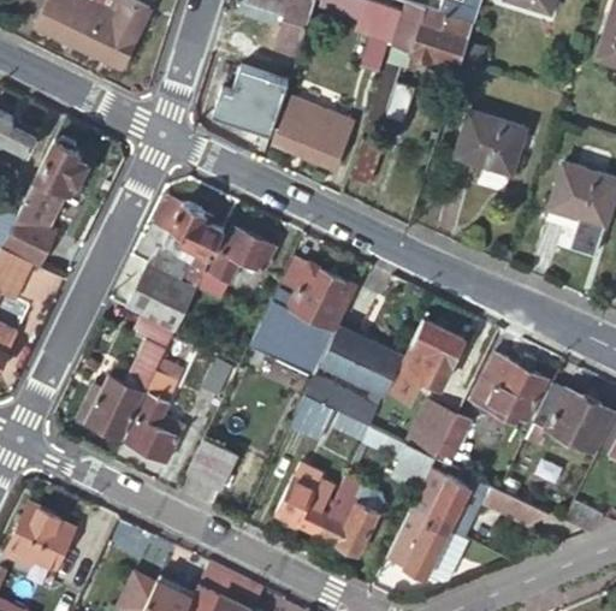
[(150,12),(125,0),(52,0),(37,28),(88,53),(88,54),(123,71),(135,47),(134,46),(150,12)]
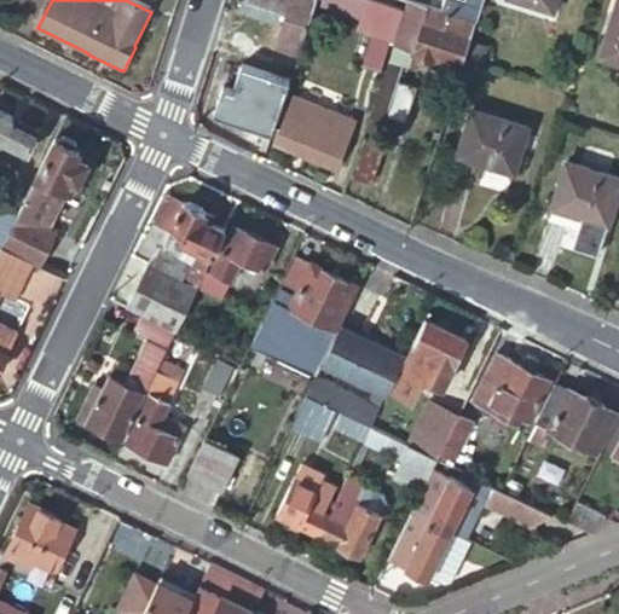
[(278,48),(300,56),(317,0),(249,0),(250,1),(289,13),(278,48)]
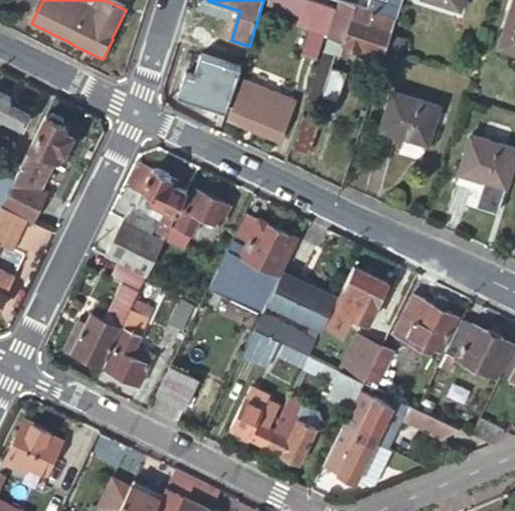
[(465,0),(424,0),(462,12),(465,0)]
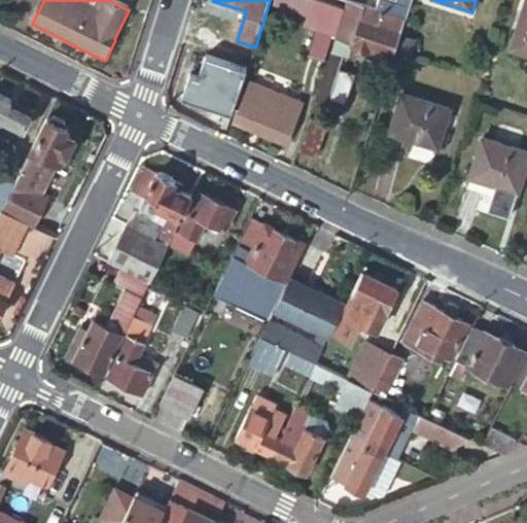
[(526,0),(512,51),(526,56),(526,0)]
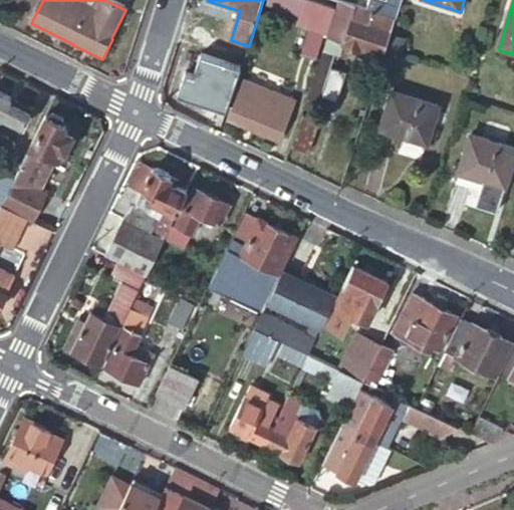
[(335,10),(308,2),(303,18),(313,21),(310,32),(327,37),(335,10)]
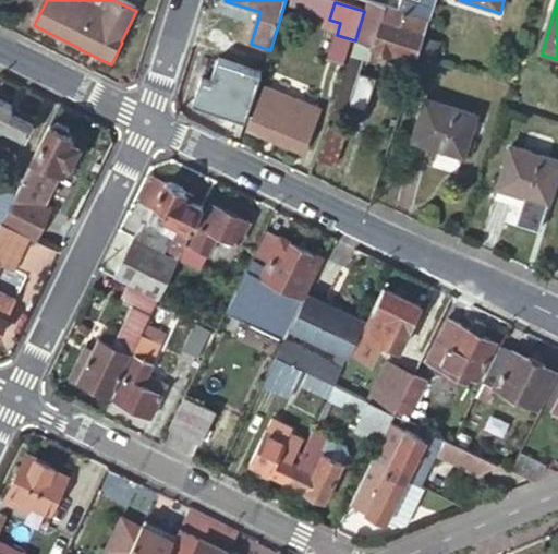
[(370,45),(419,61),(431,23),(368,3),(356,40),(370,45)]
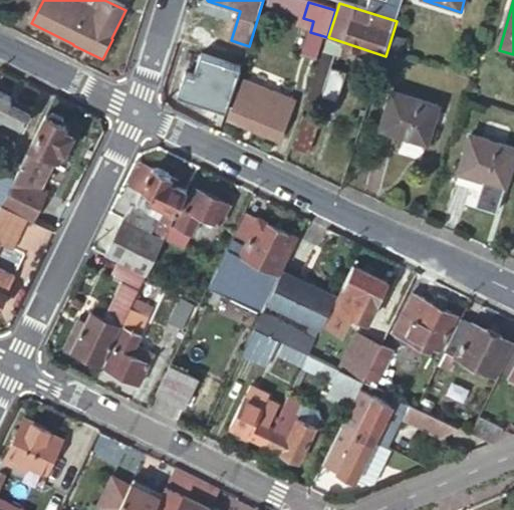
[(322,38),(306,32),(296,62),(313,67),(322,38)]
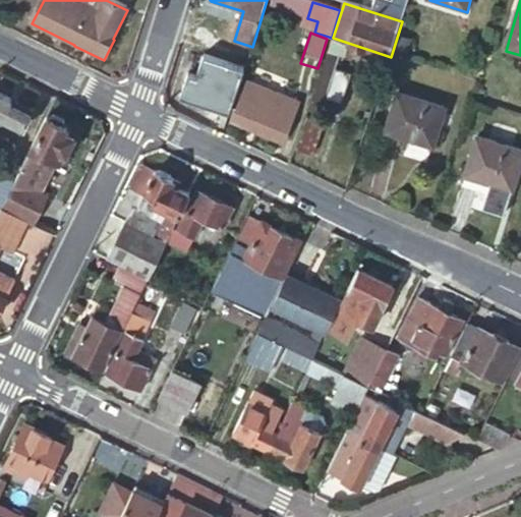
[(333,38),(324,64),(337,68),(345,42),(333,38)]
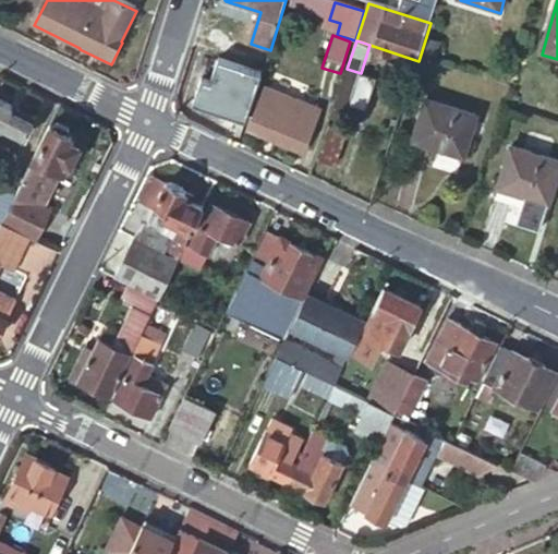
[(262,75),(213,59),(206,83),(197,80),(189,104),(246,123),(262,75)]
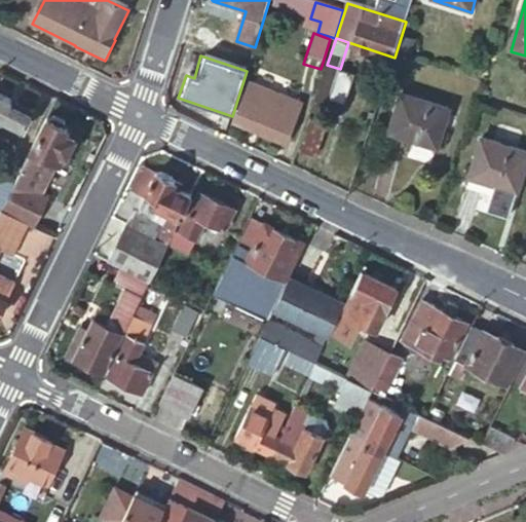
[(340,69),(327,65),(317,94),(330,99),(340,69)]
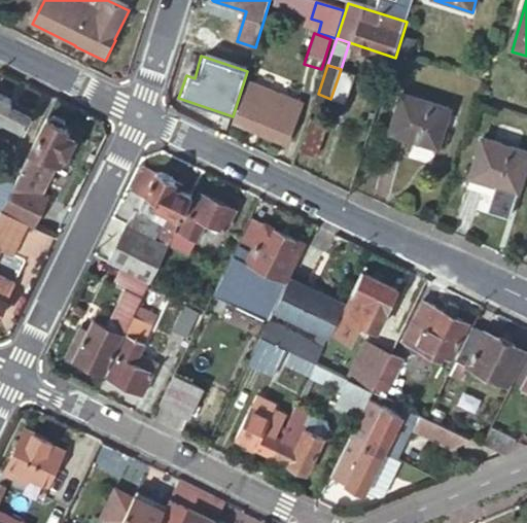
[(355,74),(341,69),(330,99),(345,103),(355,74)]
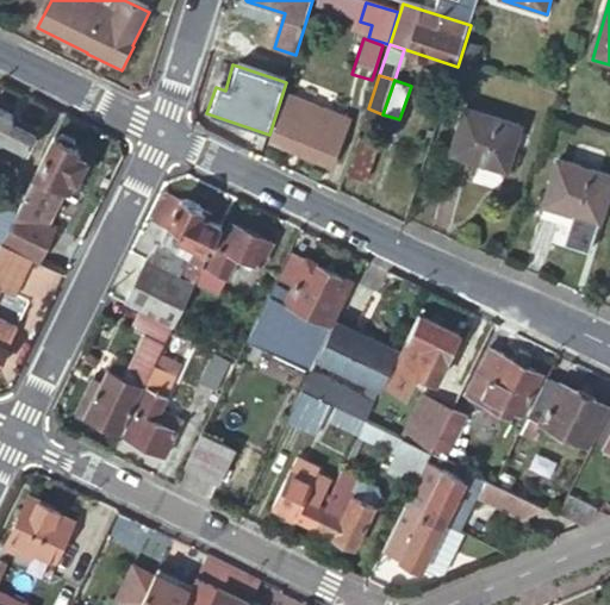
[(338,141),(346,124),(330,118),(291,101),(272,144),(332,169),(343,143),(338,141)]
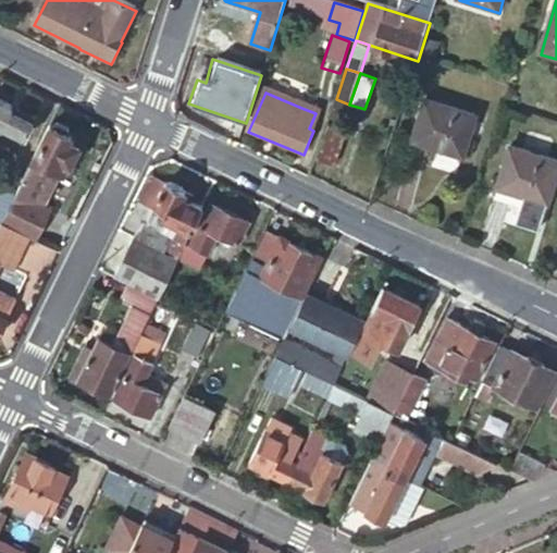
[(349,105),(336,99),(329,123),(342,127),(349,105)]
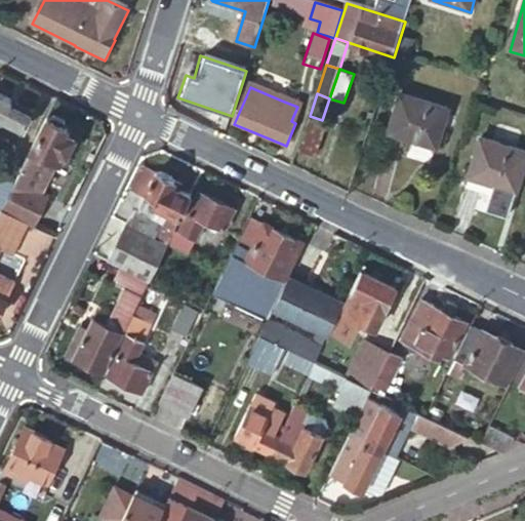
[(10,102),(0,95),(0,151),(12,158),(31,120),(7,109),(10,102)]
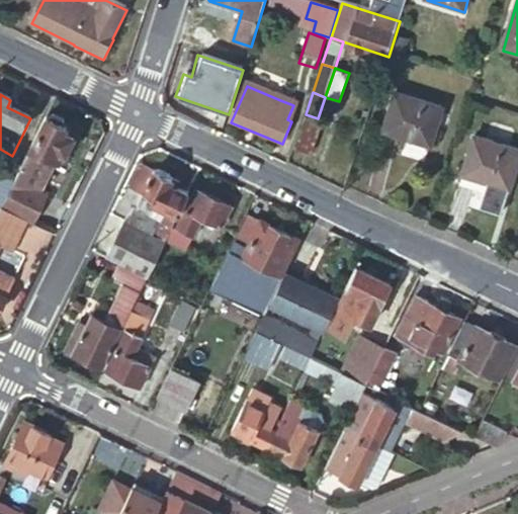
[(443,109),(397,95),(384,134),(431,148),(443,109)]
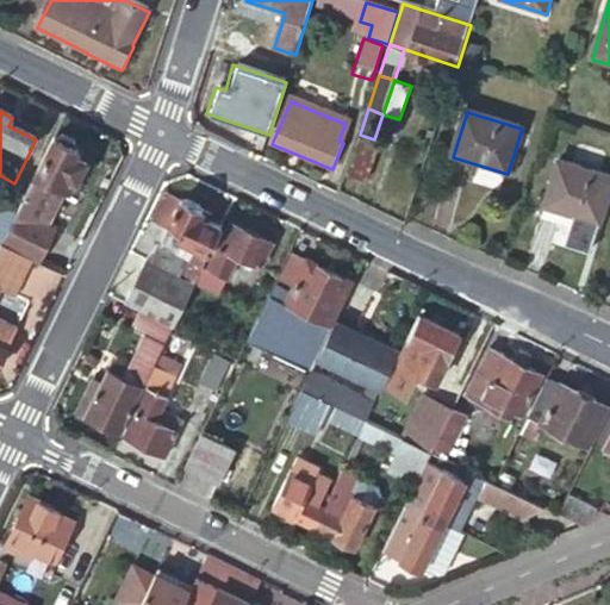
[(33,262),(39,264),(56,234),(49,230),(67,193),(70,194),(78,182),(80,184),(89,164),(87,163),(91,156),(79,150),(79,144),(63,136),(57,139),(55,138),(16,218),(1,245),(20,255),(33,262)]
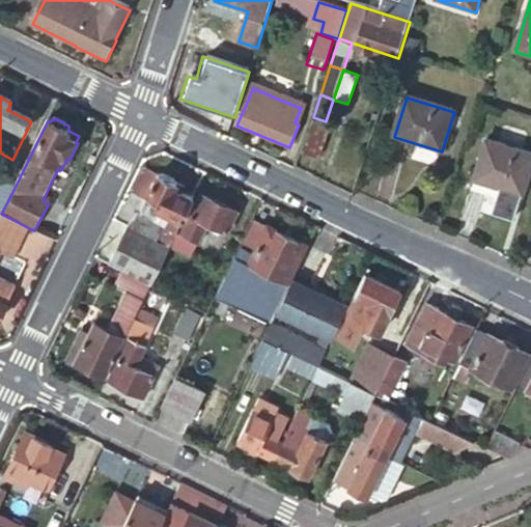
[(312,121),(302,154),(318,159),(329,128),(312,121)]
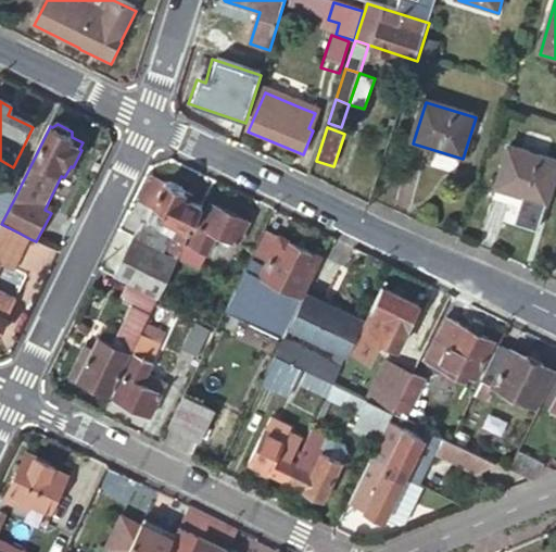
[(496,189),(522,199),(546,205),(555,175),(555,163),(509,149),(496,189)]
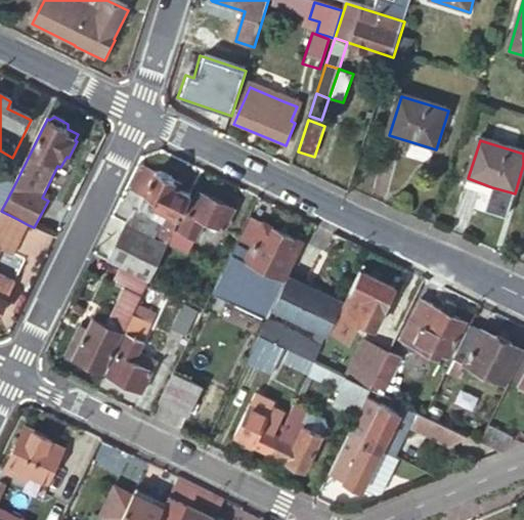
[(144,197),(156,173),(144,167),(133,191),(144,197)]
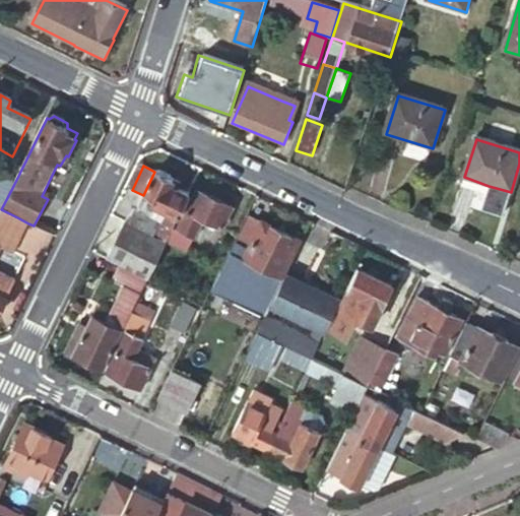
[(173,231),(189,197),(171,188),(174,181),(154,172),(143,195),(137,208),(148,213),(147,216),(134,210),(122,223),(105,260),(120,268),(147,281),(166,244),(173,231)]
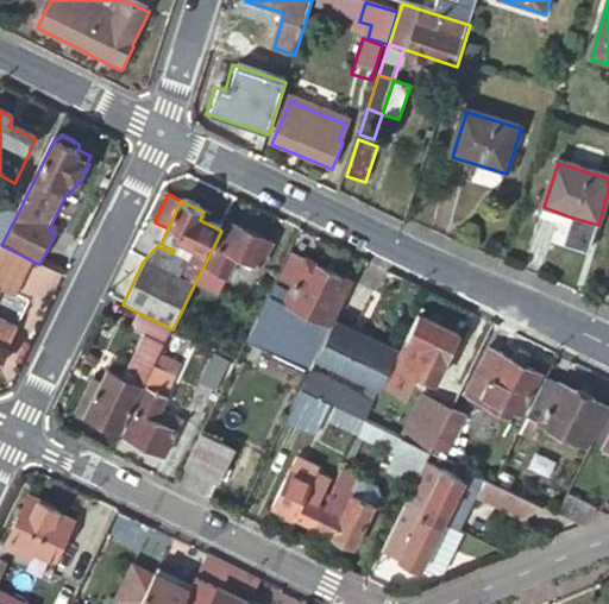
[(0,244),(1,245),(16,218),(0,211),(0,244)]
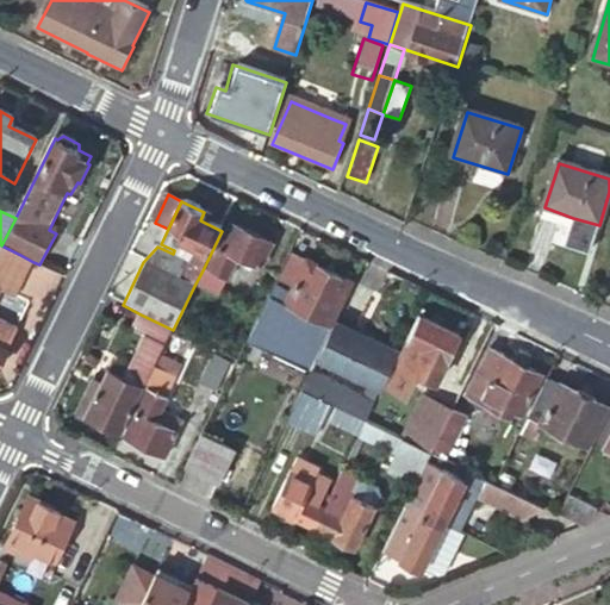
[(209,272),(203,270),(194,286),(219,298),(238,259),(260,269),(272,245),(230,225),(209,272)]
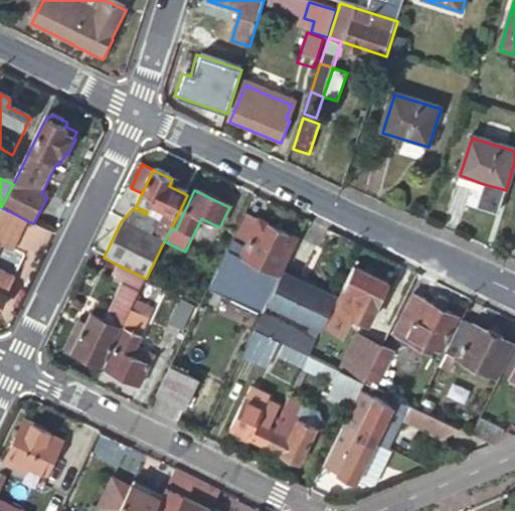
[(0,210),(0,313),(13,286),(0,279),(0,251),(10,258),(28,221),(17,215),(1,207),(0,210)]
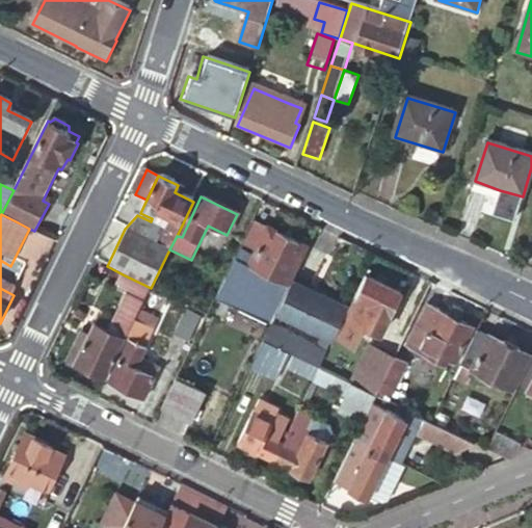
[(240,251),(255,258),(267,229),(254,222),(240,251)]
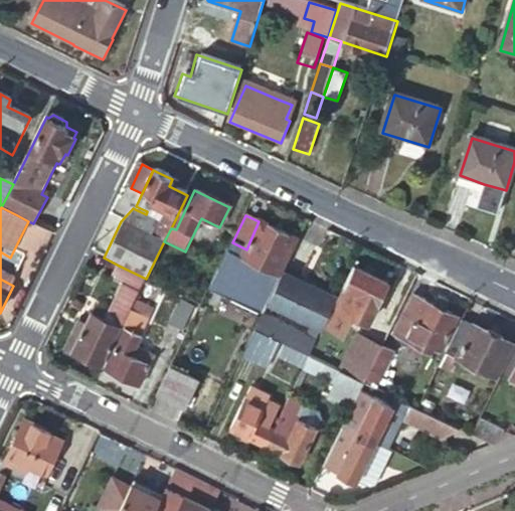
[(272,296),(281,277),(279,276),(296,239),(261,222),(247,249),(246,249),(232,242),(218,270),(272,296)]
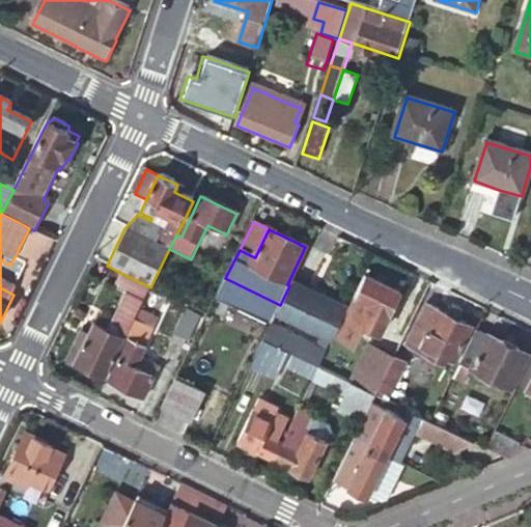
[(150,287),(173,299),(192,260),(191,259),(169,249),(150,287)]
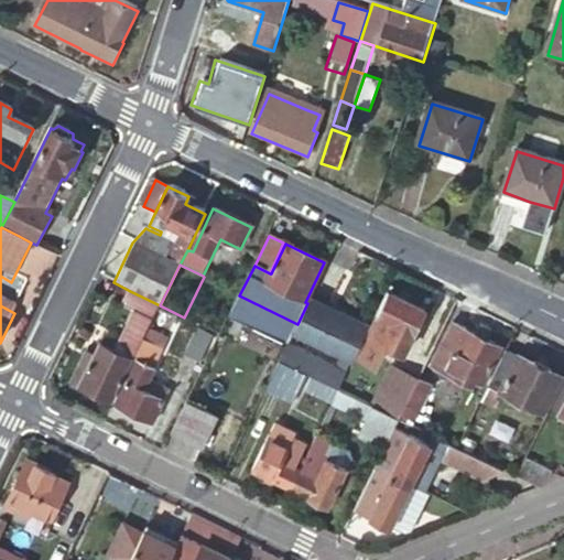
[(160,305),(130,291),(123,305),(136,311),(142,314),(152,320),(160,305)]
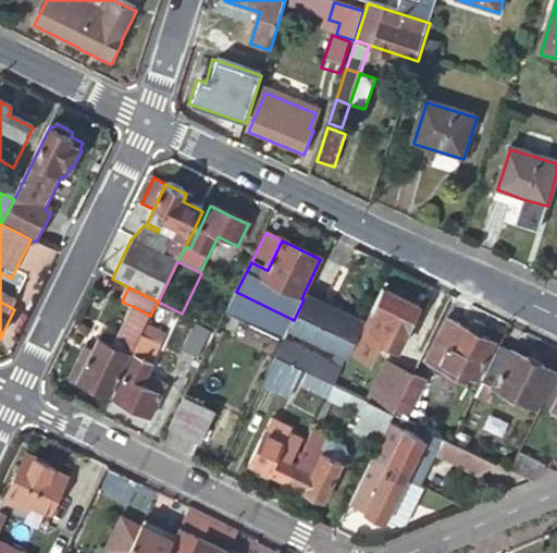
[(367,318),(308,291),(304,299),(294,320),(291,328),(349,356),(367,318)]
